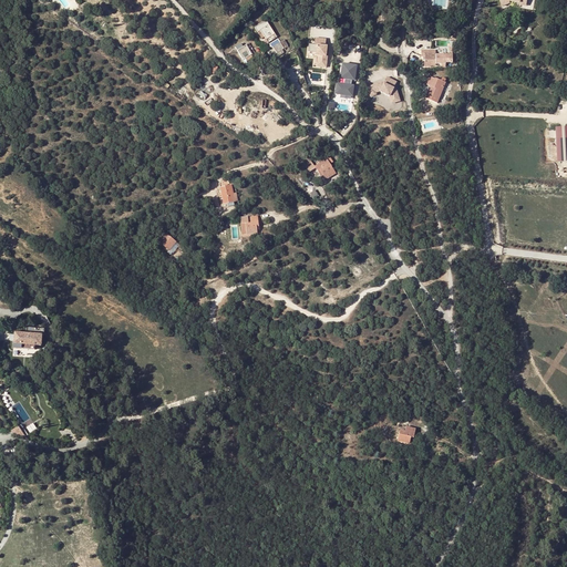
[(255,27),(257,31),(260,29),(268,24),(265,20),(255,27)]
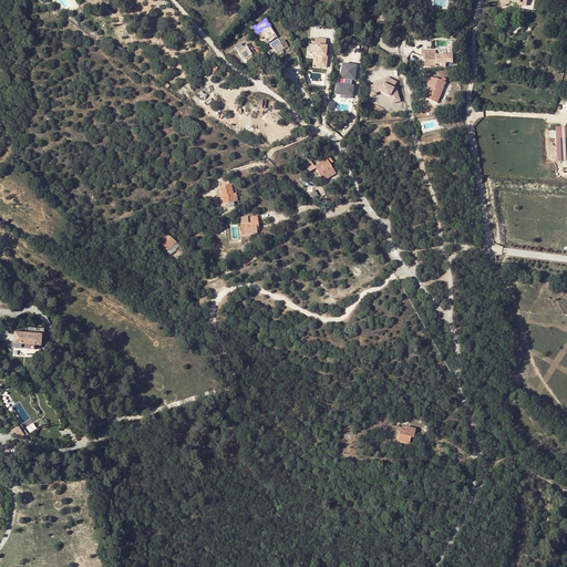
[(276,37),(268,24),(260,29),(265,35),(268,41),(276,37)]
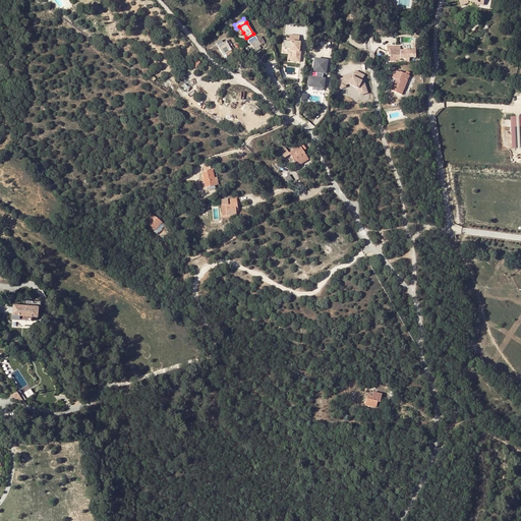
[(284,41),(283,48),(290,49),(290,51),(292,51),(291,61),(300,62),(301,52),(299,52),(300,43),(299,43),(299,36),(290,35),(289,41),(284,41)]
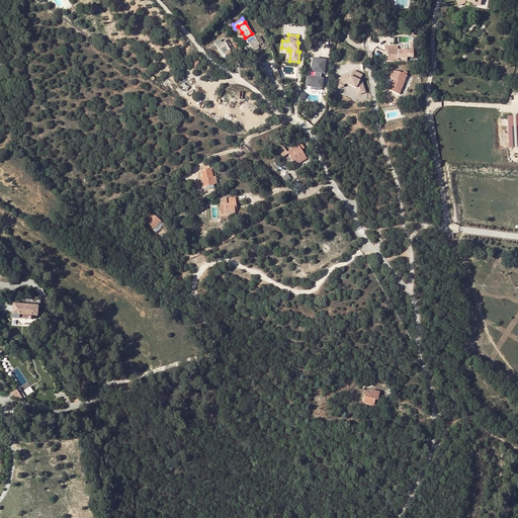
[(259,45),(255,37),(249,41),(253,48),(259,45)]
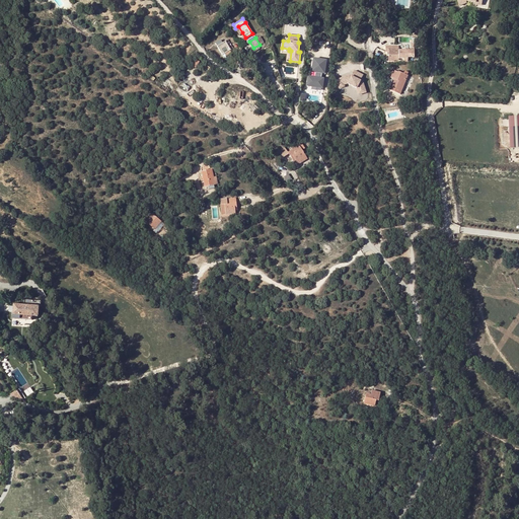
[(217,45),(222,54),(230,49),(225,41),(221,43),(220,41),(217,42),(218,44),(217,45)]
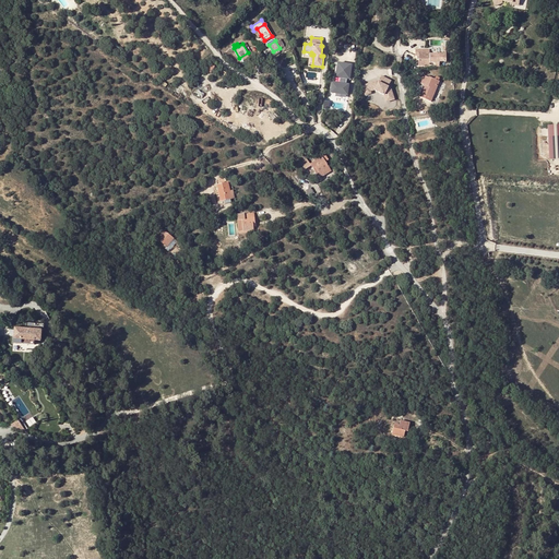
[(447,63),(445,55),(429,55),(429,50),(415,50),(415,57),(418,57),(418,66),(429,66),(429,63),(435,63),(435,67),(440,67),(440,64),(447,63)]
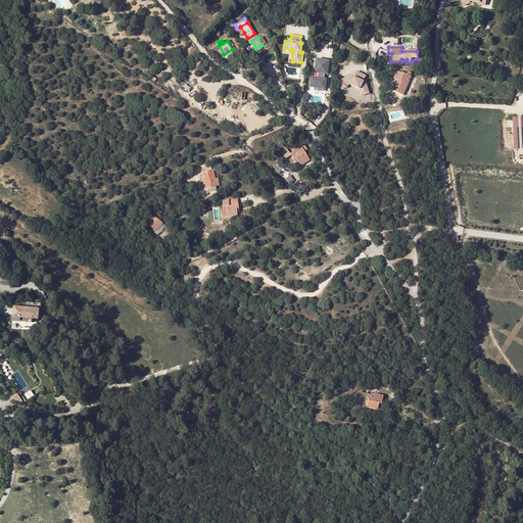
[(327,74),(329,60),(316,59),(314,73),(319,73),(318,78),(311,77),(310,87),(325,89),(326,79),(323,79),(324,74),(327,74)]
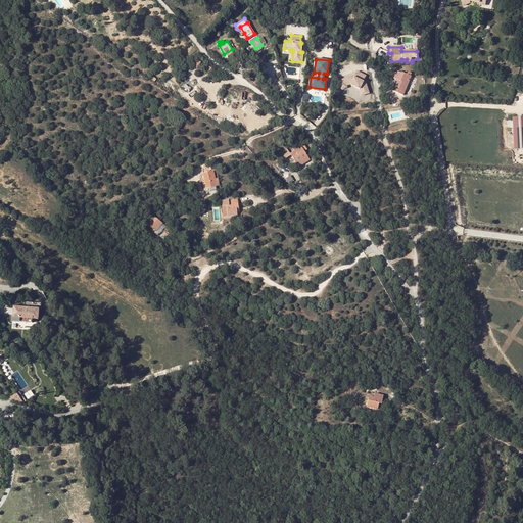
[(362,95),(369,93),(366,83),(360,80),(363,75),(357,72),(354,77),(352,76),(344,79),(346,85),(350,84),(360,89),(362,95)]
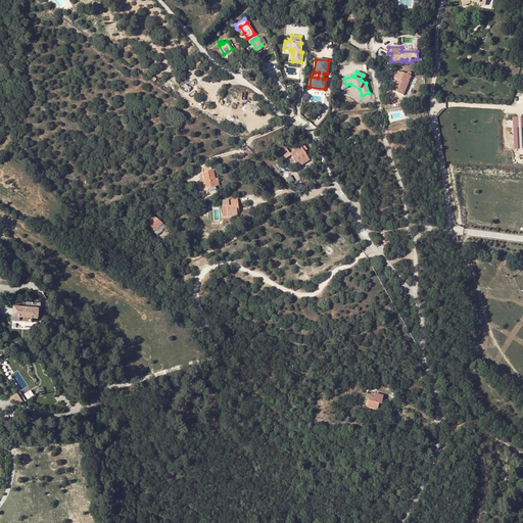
[(397,73),(395,72),(393,78),(396,79),(397,80),(395,84),(397,85),(396,86),(393,85),(391,90),(403,94),(411,76),(411,74),(408,73),(407,74),(400,72),(400,73),(397,72),(397,73)]
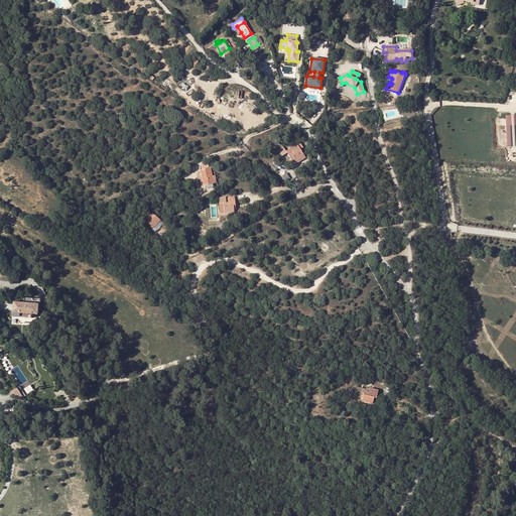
[(295,79),(280,78),(283,86),(294,82),(295,79)]
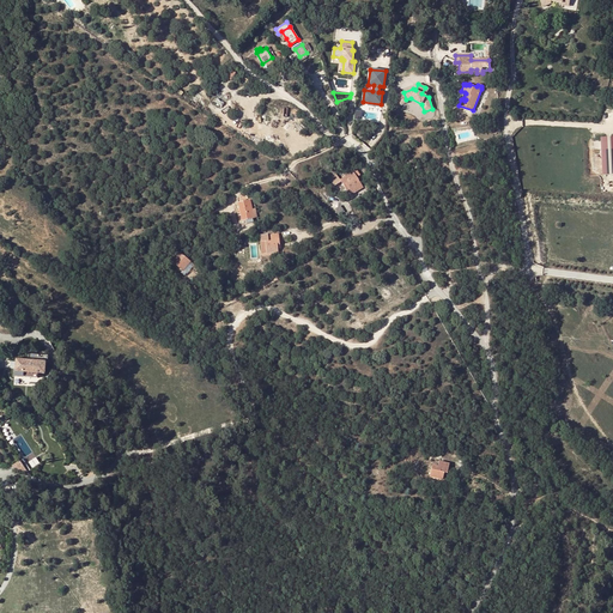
[(406,99),(404,92),(398,95),(400,104),(407,102),(406,99)]
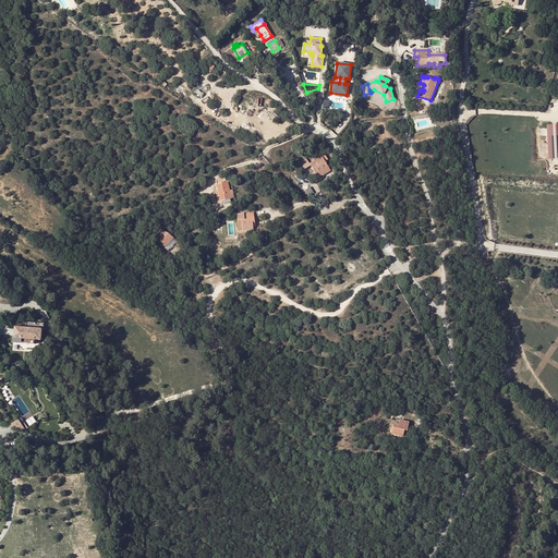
[(548,158),(557,157),(557,123),(546,124),(548,158)]
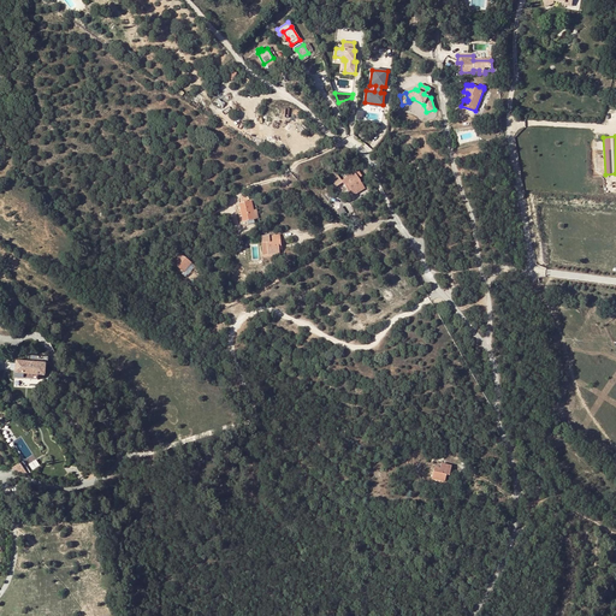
[(354,172),(342,181),(337,173),(331,178),(336,187),(342,182),(348,193),(351,190),(355,195),(365,188),(357,177),(355,173),(354,172)]
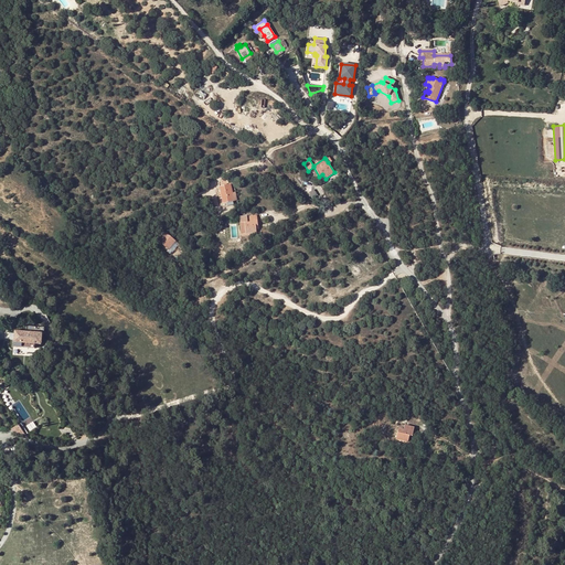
[(232,192),(230,184),(219,187),(222,203),(226,202),(226,204),(233,204),(230,192),(232,192)]
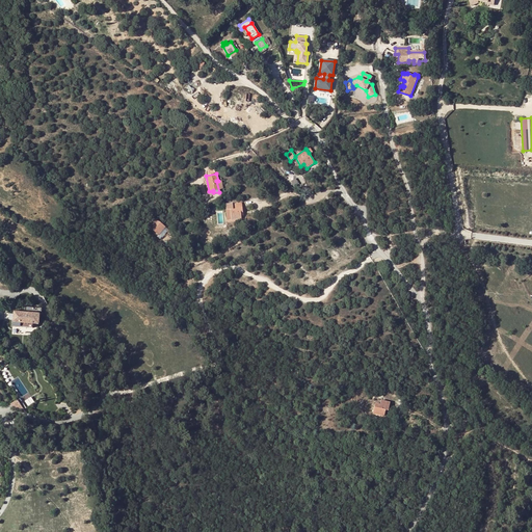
[(294,186),(296,185),(299,183),(296,180),(295,178),(291,181),(294,186)]
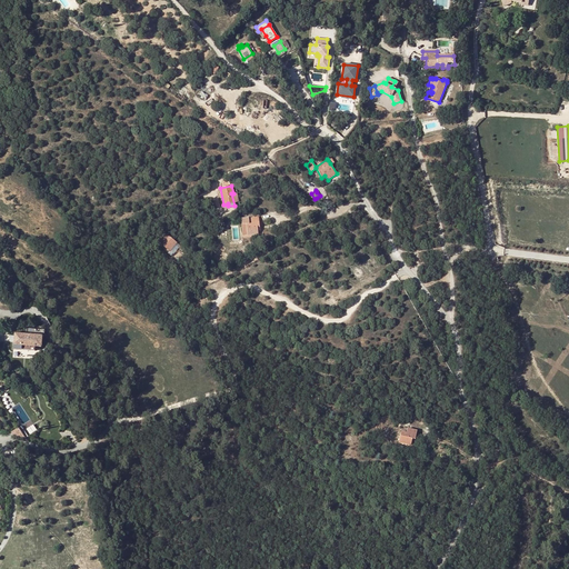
[(242,235),(258,233),(257,230),(256,222),(259,222),(259,217),(241,218),(242,235)]
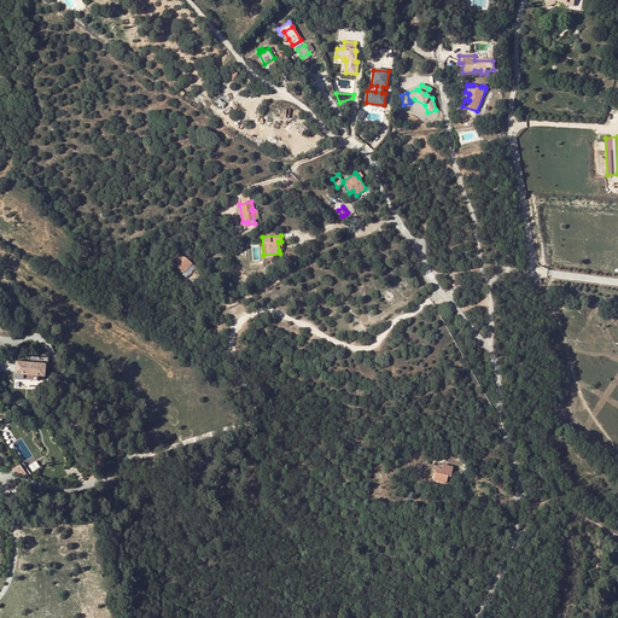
[(173,263),(184,273),(192,263),(181,255),(173,263)]
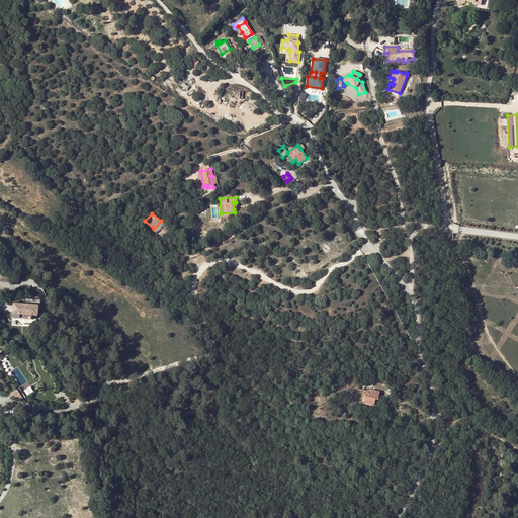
[(13,305),(12,318),(31,319),(32,316),(37,316),(37,306),(13,305)]
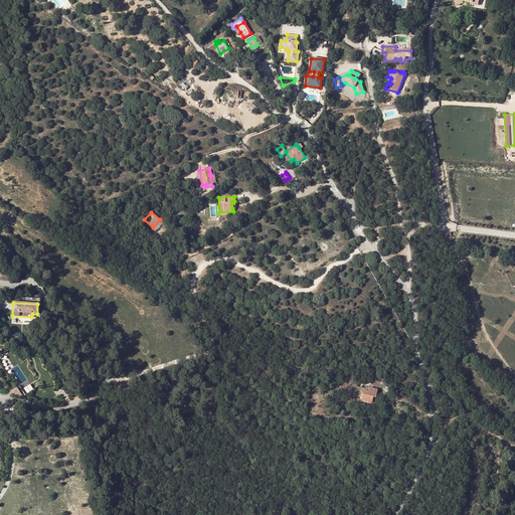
[(7,330),(14,341),(22,335),(19,331),(17,333),(13,326),(7,330)]
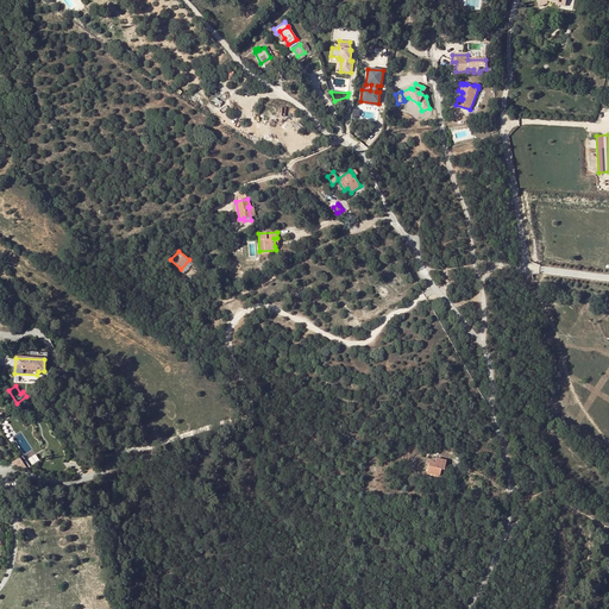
[(12,463),(16,469),(29,471),(19,458),(12,463)]
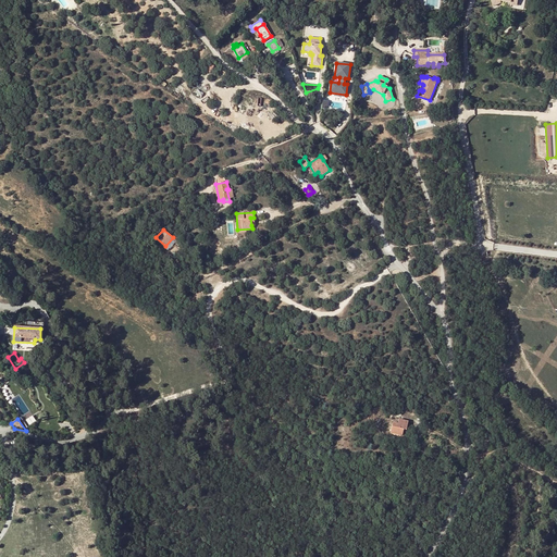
[(393,430),(393,433),(405,436),(408,420),(399,419),(398,423),(393,422),(391,430),(393,430)]
